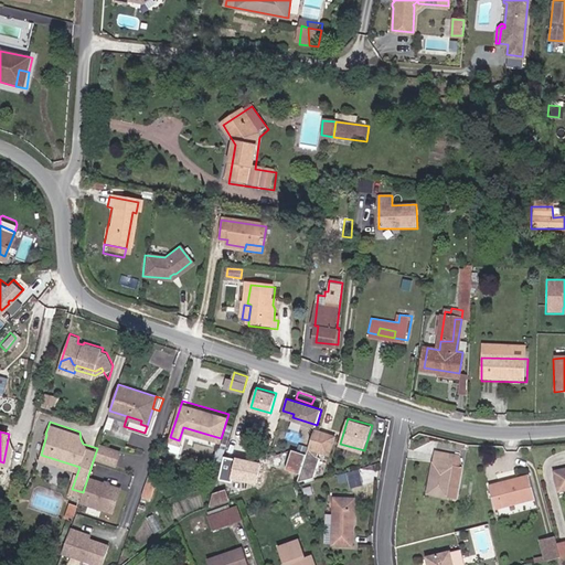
[(334,437),(315,432),(308,452),(302,472),(300,481),(311,478),(313,471),(316,472),(320,456),(318,455),(319,451),(330,456),(334,437)]
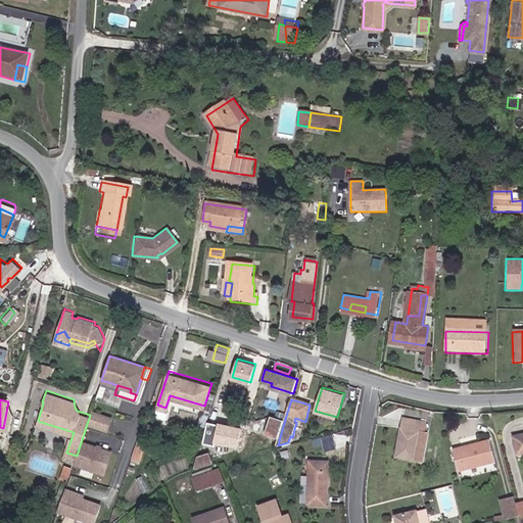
[(107,434),(112,419),(91,412),(90,415),(86,427),(107,434)]
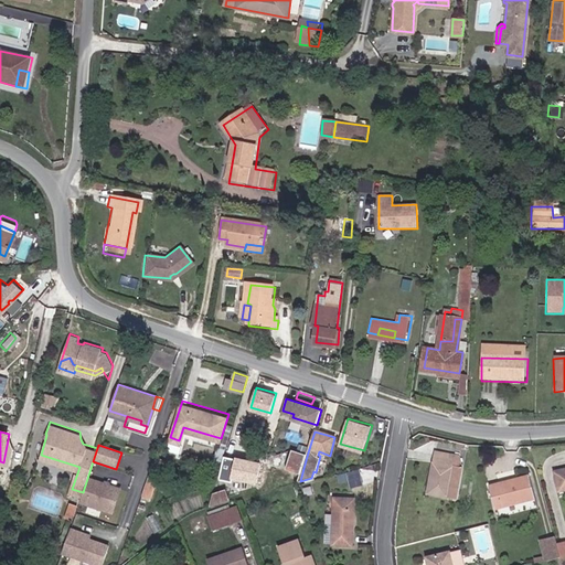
[(308,452),(294,448),(287,468),(302,472),(308,452)]
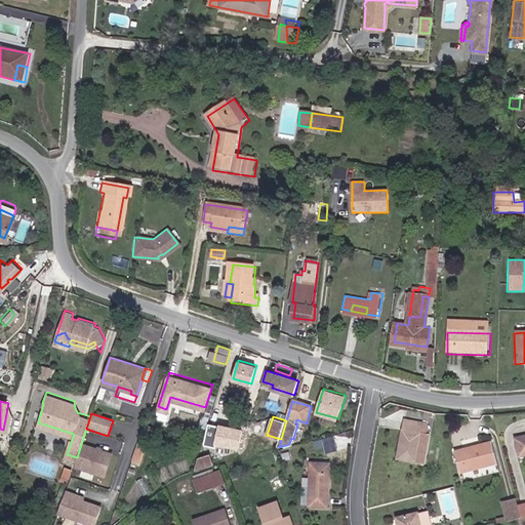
[(392,456),(418,461),(423,433),(421,422),(399,417),(392,456)]
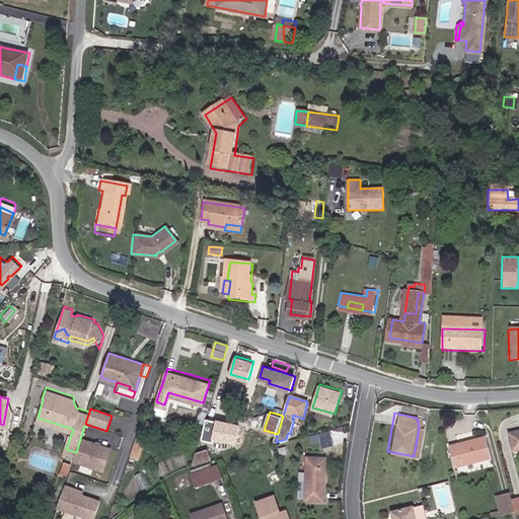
[(239,443),(240,436),(235,435),(237,430),(219,425),(220,422),(209,420),(203,438),(214,442),(215,438),(239,443)]
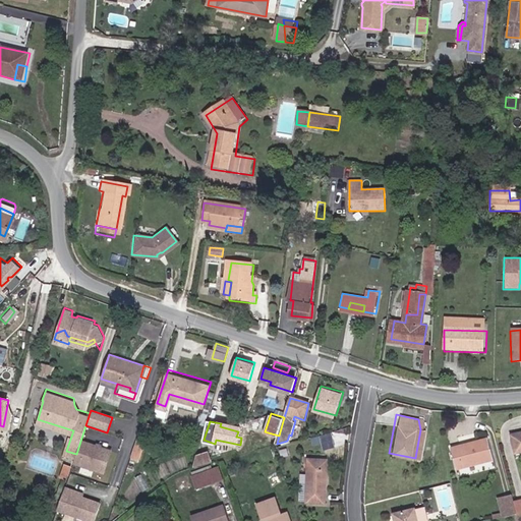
[(150,424),(143,422),(133,453),(140,455),(150,424)]
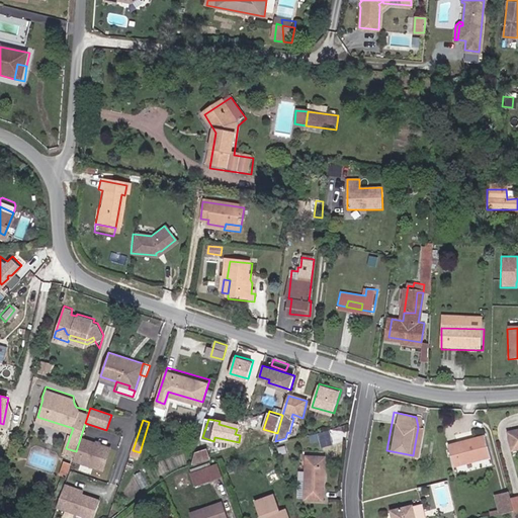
[(346,440),(343,428),(319,433),(322,445),(346,440)]
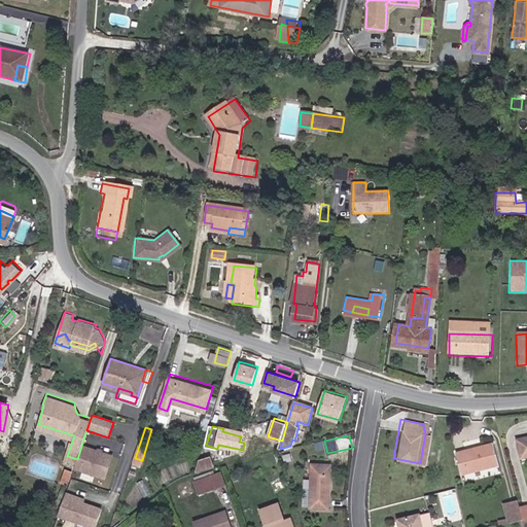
[(526,436),(514,440),(519,459),(526,457),(526,436)]
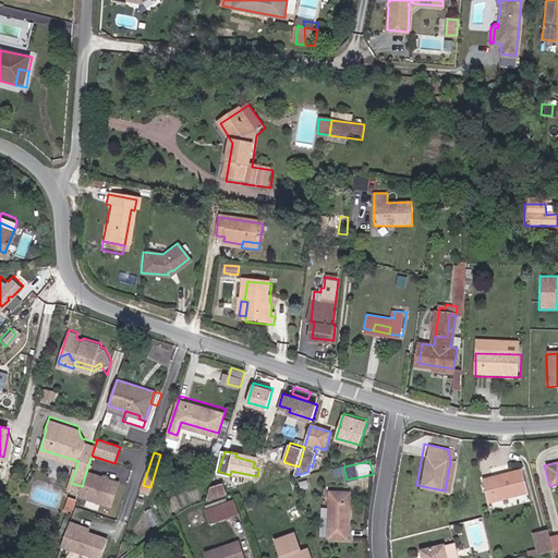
[(496,498),(498,505),(530,495),(522,471),(483,483),(488,500),(496,498)]
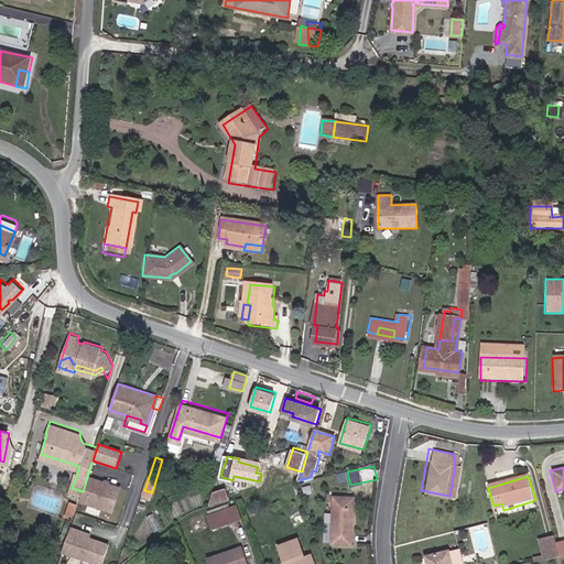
[(112,514),(121,488),(88,477),(79,505),(112,514)]
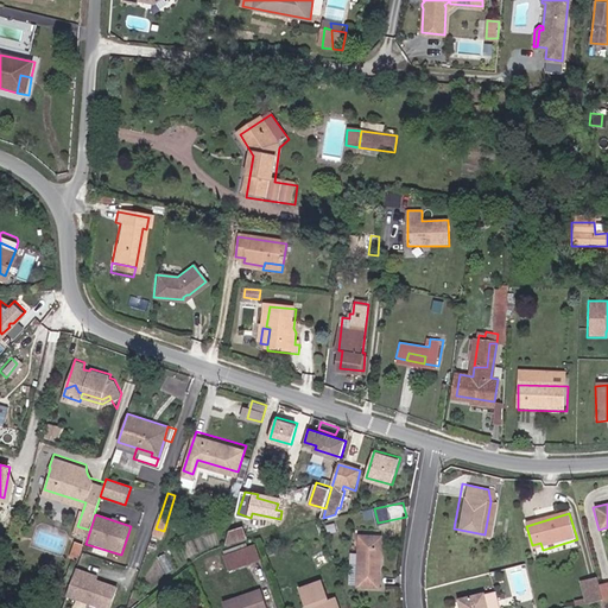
[(230,531),(227,545),(242,540),(242,533),(230,531)]
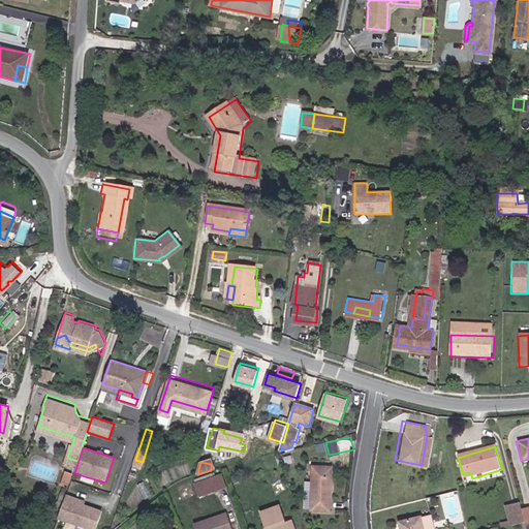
[(334,467),(315,465),(310,505),(328,507),(334,467)]
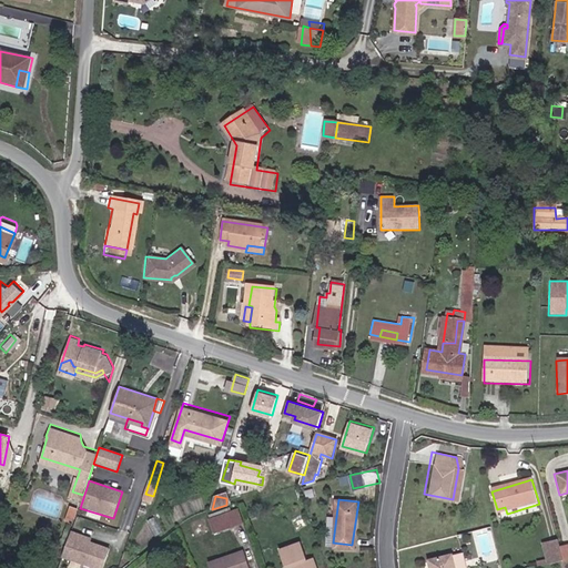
[(505,507),(497,509),(499,516),(507,514),(505,507)]
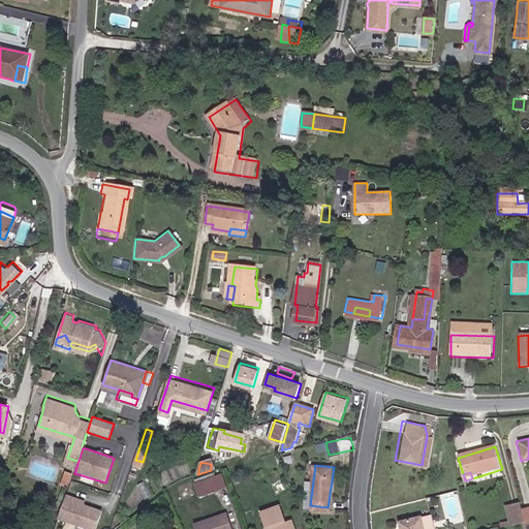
[(221,476),(194,487),(198,499),(226,490),(221,476)]
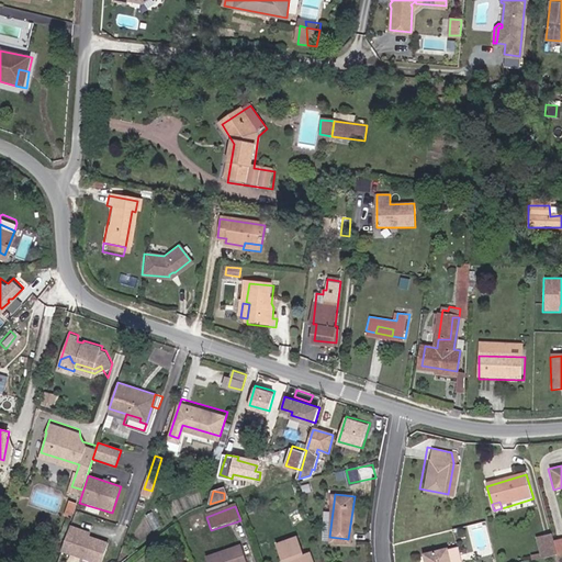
[(86,561),(102,561),(109,543),(89,538),(91,532),(69,525),(60,554),(86,561)]
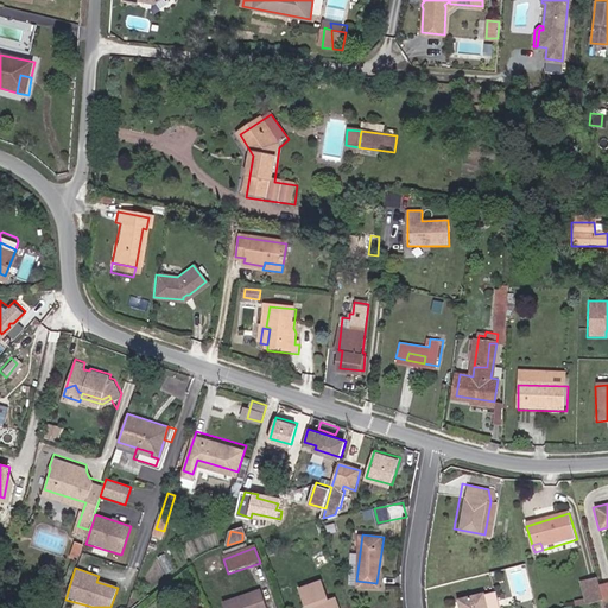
[(603,603),(599,588),(596,581),(581,584),(584,603),(586,607),(603,603)]
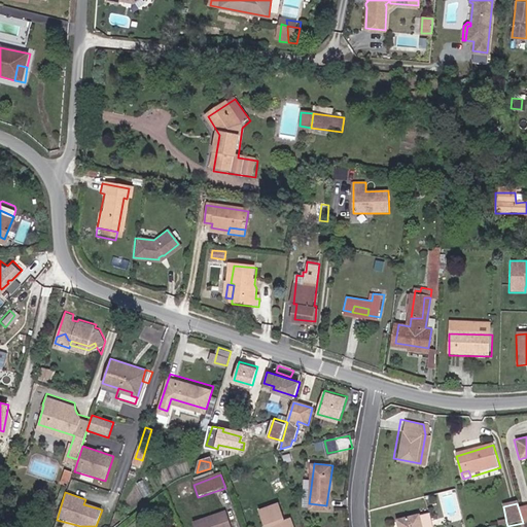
[(279,505),(261,512),(267,526),(292,526),(290,520),(285,522),(279,505)]
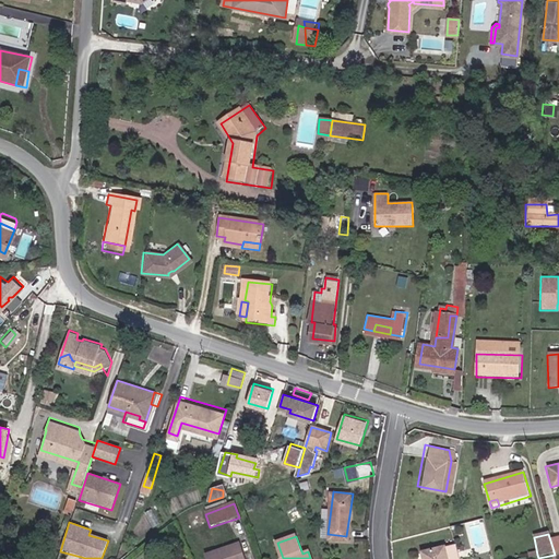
[(245,558),(239,544),(203,557),(204,558),(245,558)]
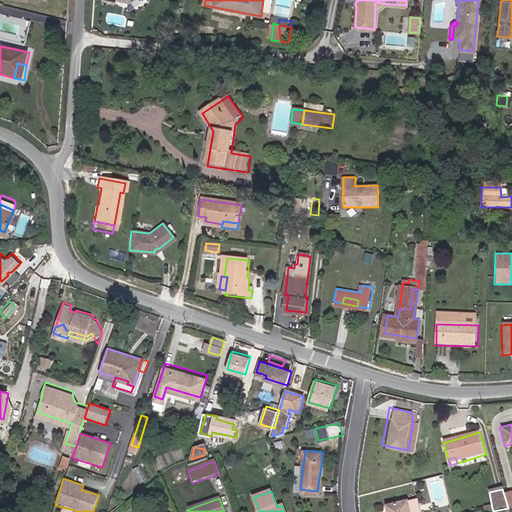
[(417,511),(414,500),(405,503),(407,511),(417,511)]
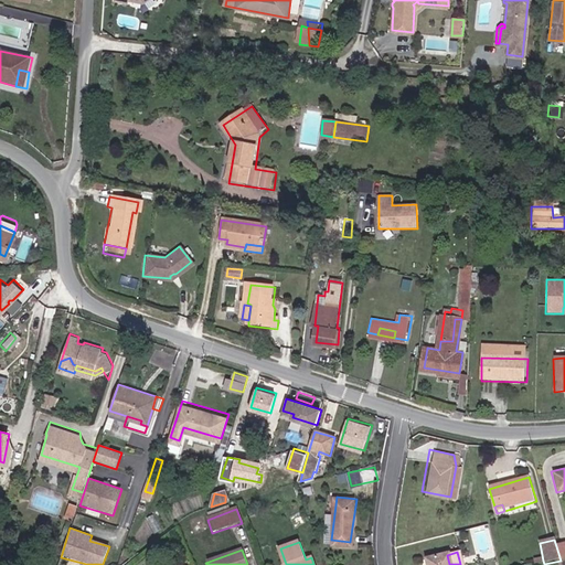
[(449,564),(447,555),(425,561),(426,564),(449,564)]
